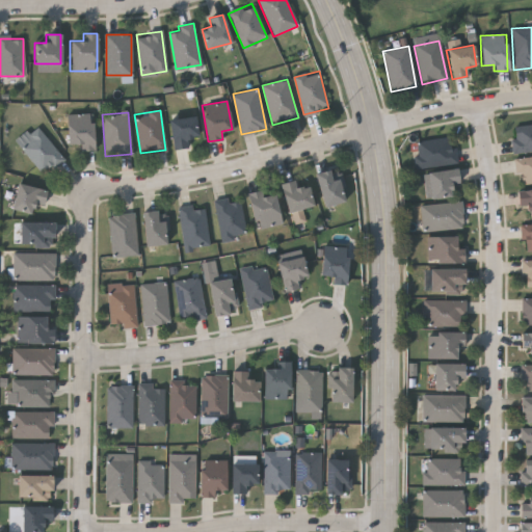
[(67,113),(94,113),(94,150),(78,150),(78,143),(67,143),(67,113)]
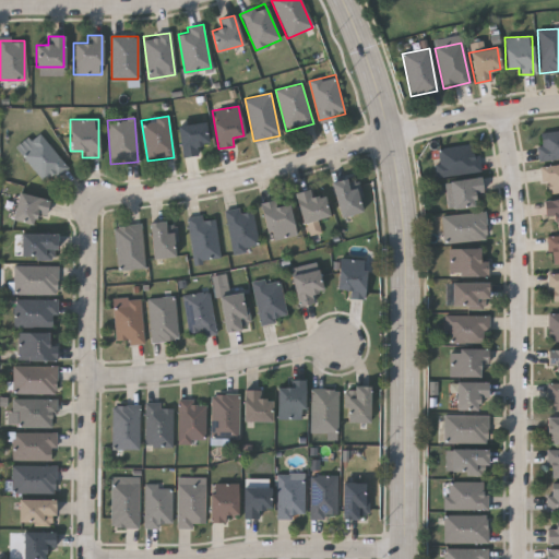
[(177,126),(204,121),(207,142),(195,144),(198,154),(182,157),(177,126)]
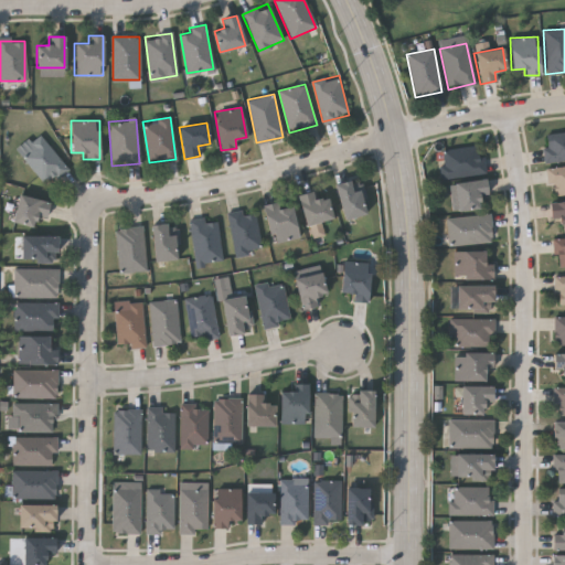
[(564,160),(545,162),(542,135),(564,131),(564,160)]
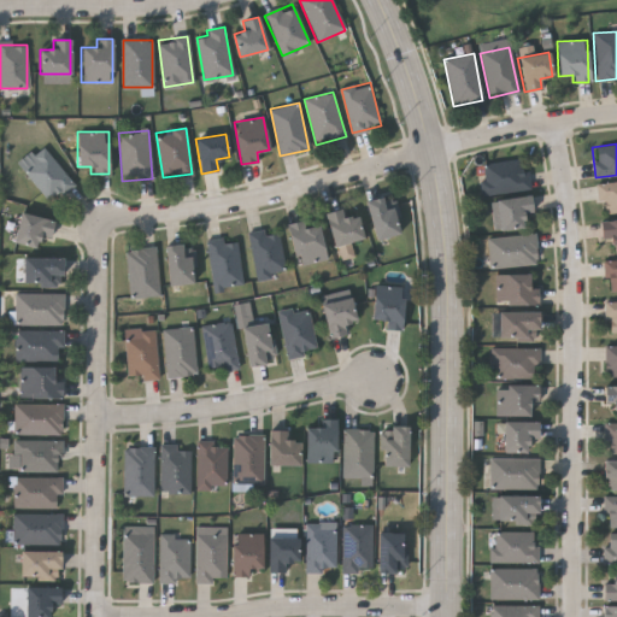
[(72,188),(47,203),(23,164),(48,148),(72,188)]
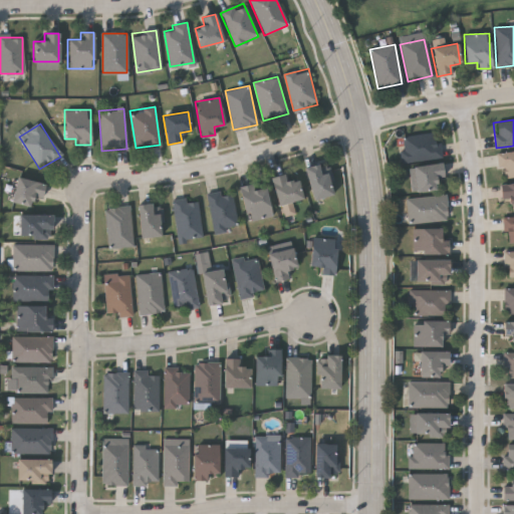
[(441,157),(403,164),(399,139),(437,133),(441,157)]
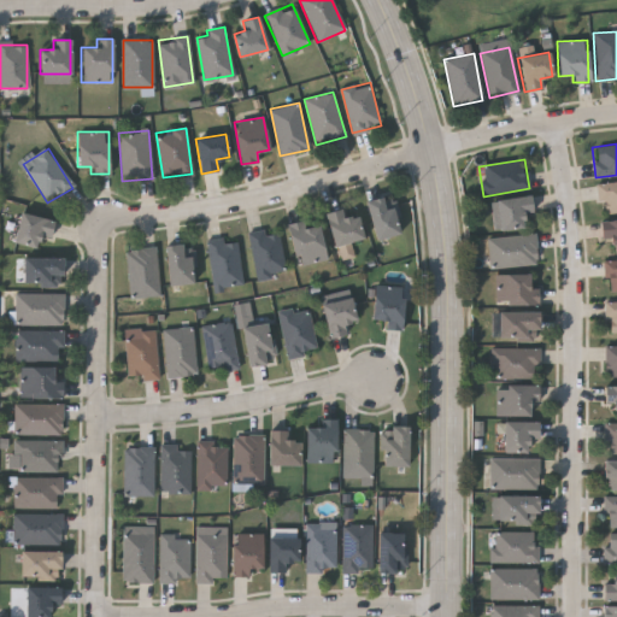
[(598,183),(616,181),(616,211),(601,213),(598,183)]
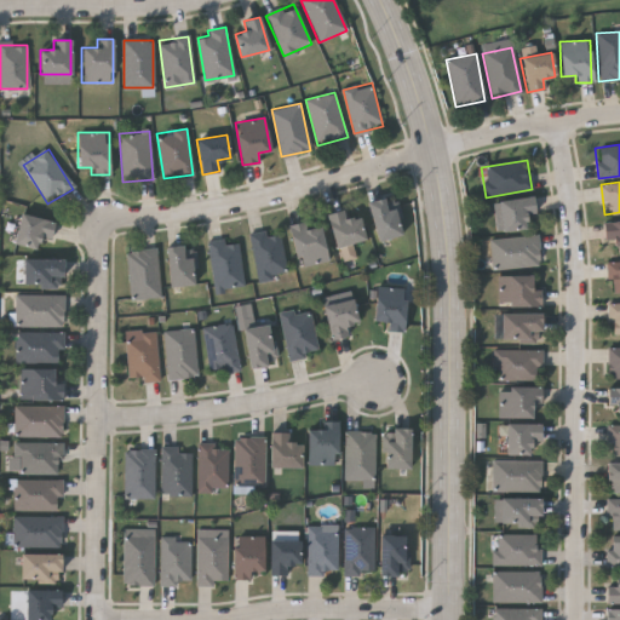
[(386,208),(395,206),(402,234),(377,241),(366,202),(384,197),(386,208)]
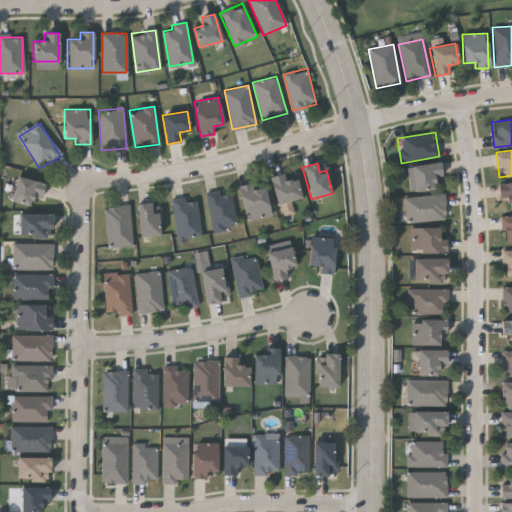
[(435,189),(414,191),(412,166),(440,163),(442,177),(434,178),(435,189)]
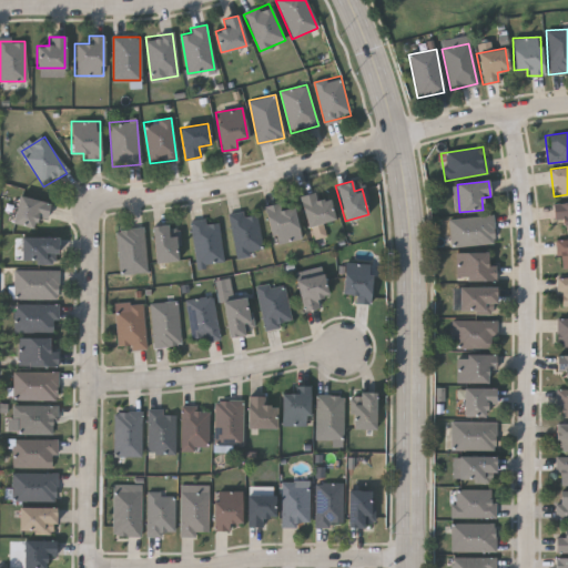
[(334,221),(306,226),(300,196),(314,192),(316,201),(328,198),(334,221)]
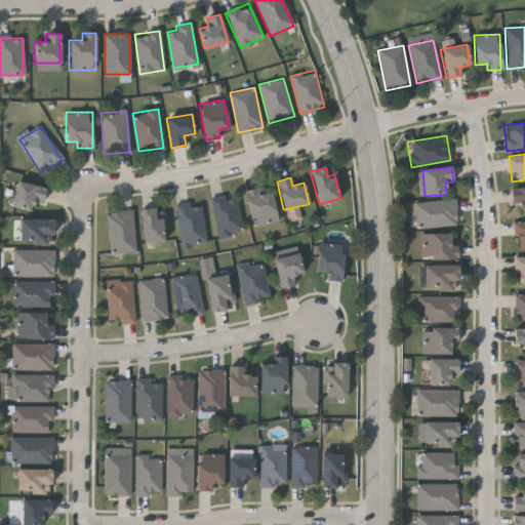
[(46,189),(42,203),(33,200),(30,211),(9,205),(17,180),(46,189)]
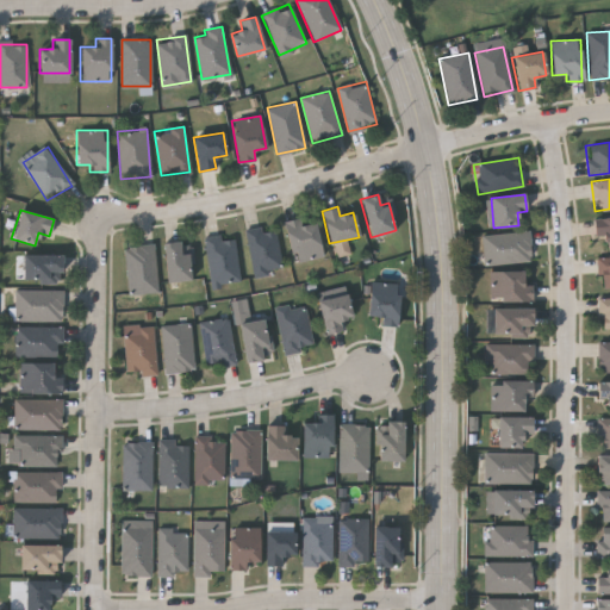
[(285,222),(300,218),(302,225),(316,223),(322,257),(292,263),(285,222)]
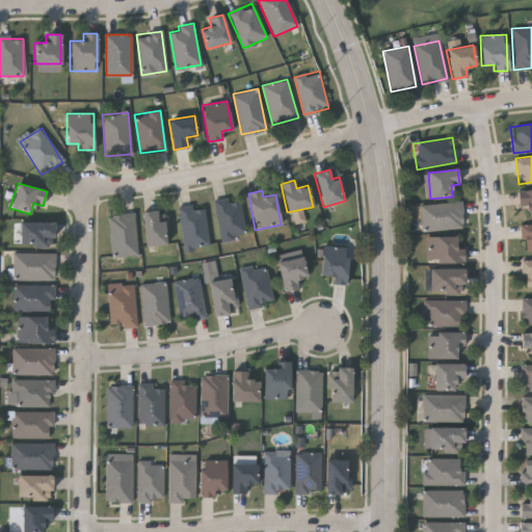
[(531,216),(528,216),(528,207),(516,207),(516,190),(531,190),(531,216)]
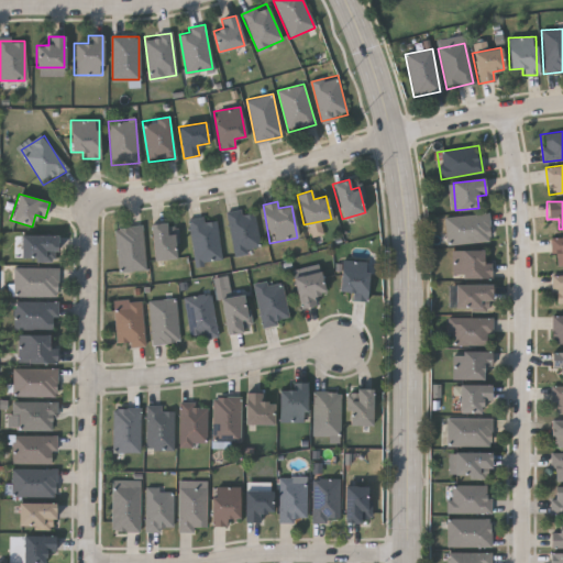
[(254,211),(260,251),(232,254),(227,211),(241,210),(242,213),(254,211)]
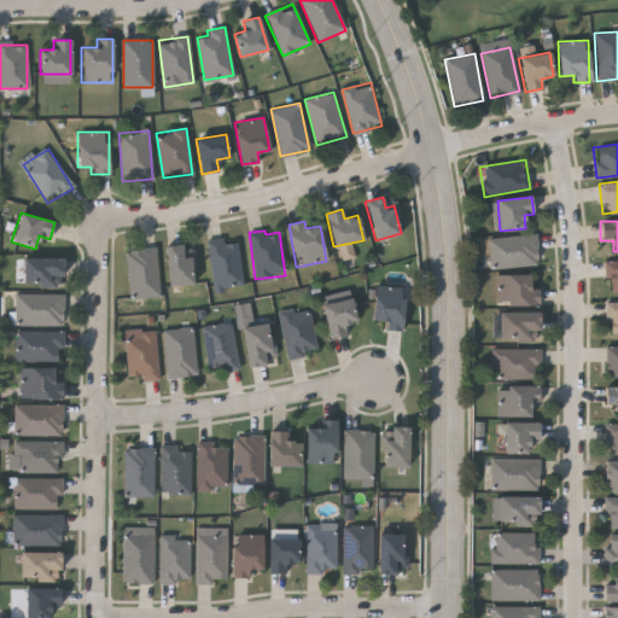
[(489,238),(537,235),(538,264),(490,268),(489,238)]
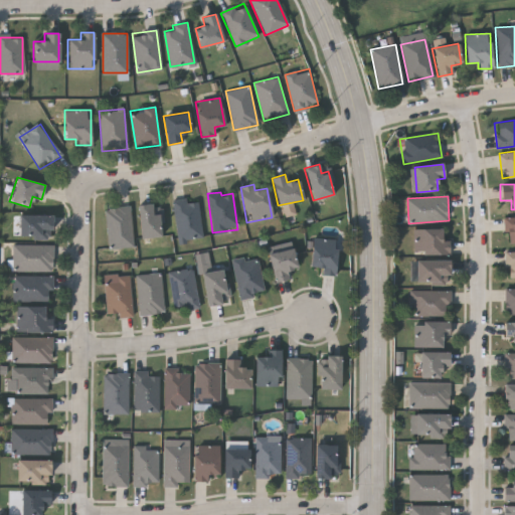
[(203,236),(178,240),(172,202),(197,199),(203,236)]
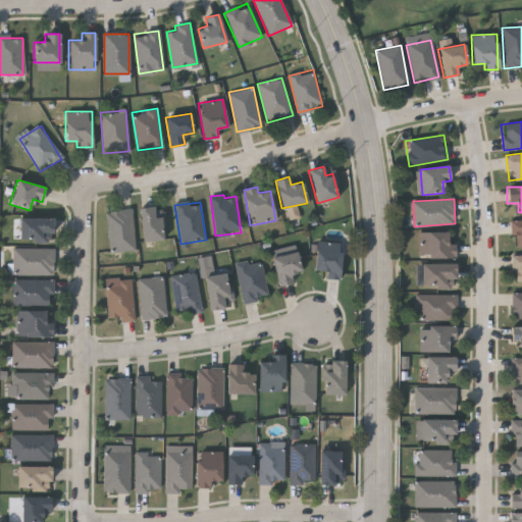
[(141,242),(140,207),(162,206),(163,241),(141,242)]
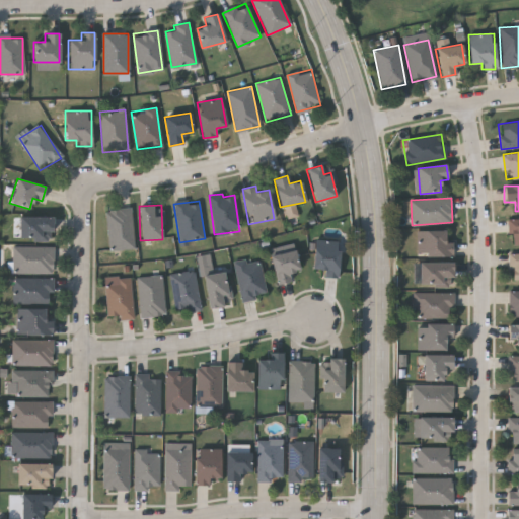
[(134,249),(108,251),(105,210),(131,208),(134,249)]
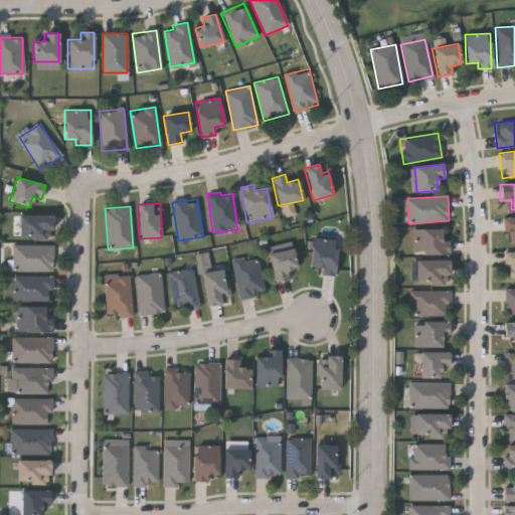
[(52,215),(52,238),(18,238),(18,215),(52,215)]
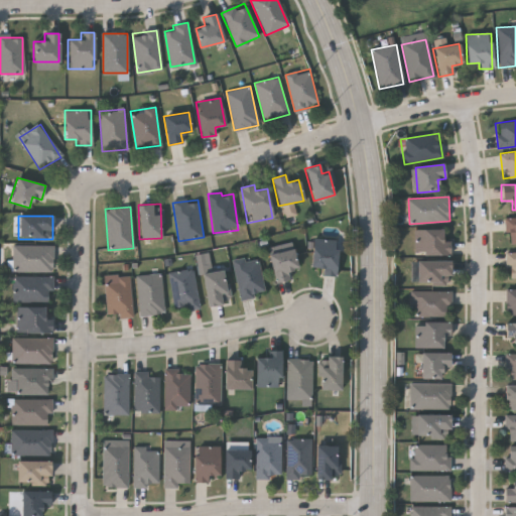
[(515,243),(507,244),(506,218),(515,217),(515,243)]
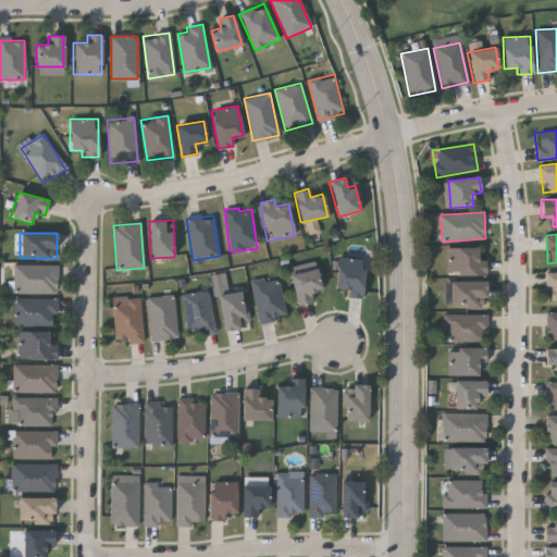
[(486,260),(486,275),(448,275),(448,247),(478,247),(478,260),(486,260)]
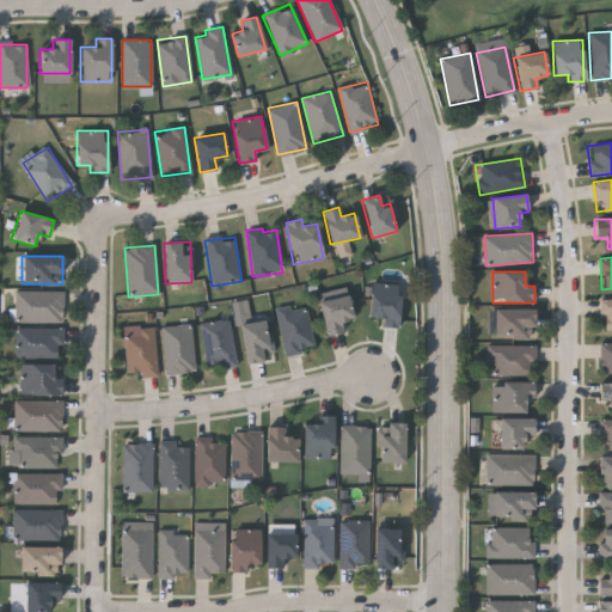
[(380,328),(380,318),(368,318),(368,285),(398,285),(398,328),(380,328)]
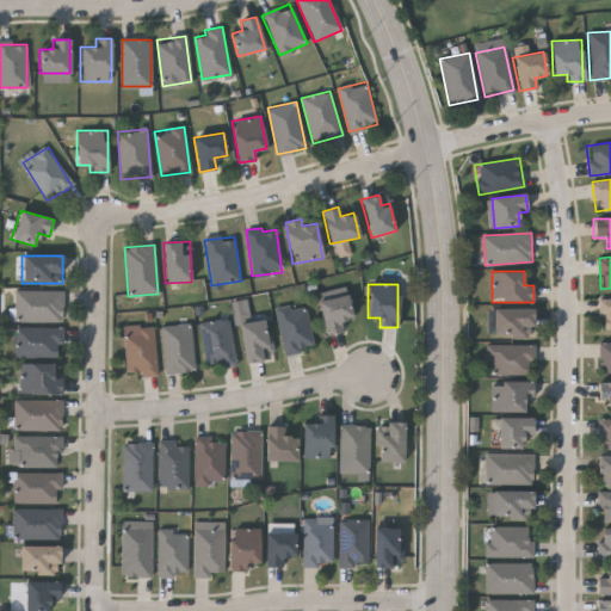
[(14,291),(62,291),(62,322),(14,322),(14,291)]
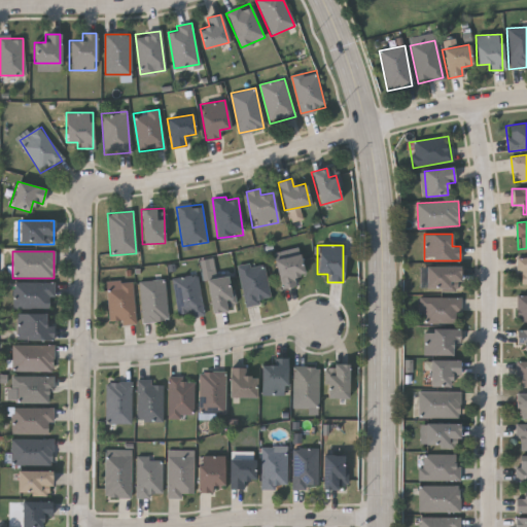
[(295,286),(280,289),(274,260),(300,254),(304,275),(293,277),(295,286)]
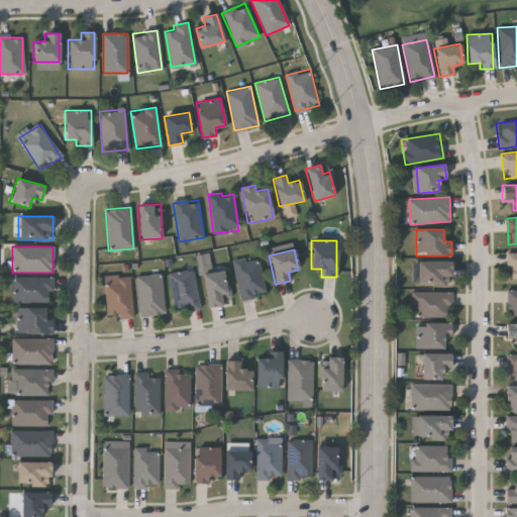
[(516,251),(516,279),(507,279),(507,251),(516,251)]
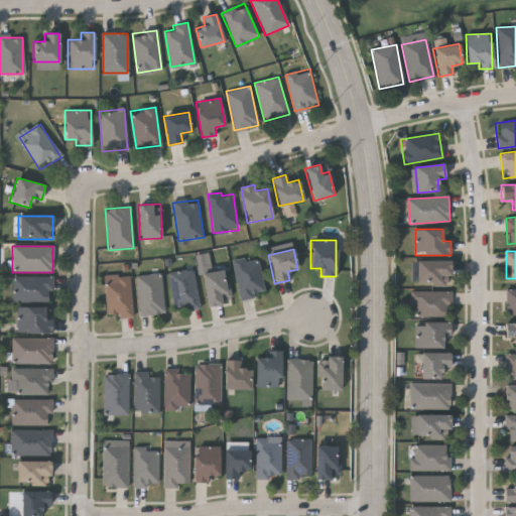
[(258,257),(264,294),(239,298),(234,261),(258,257)]
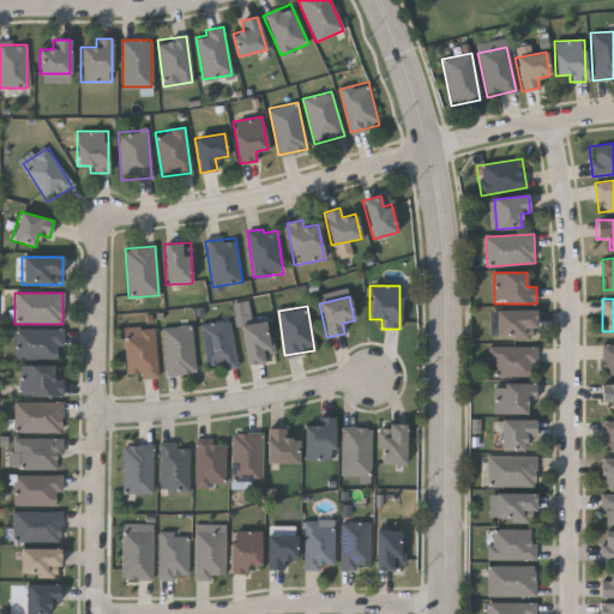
[(535,338),(497,338),(497,312),(535,312),(535,338)]
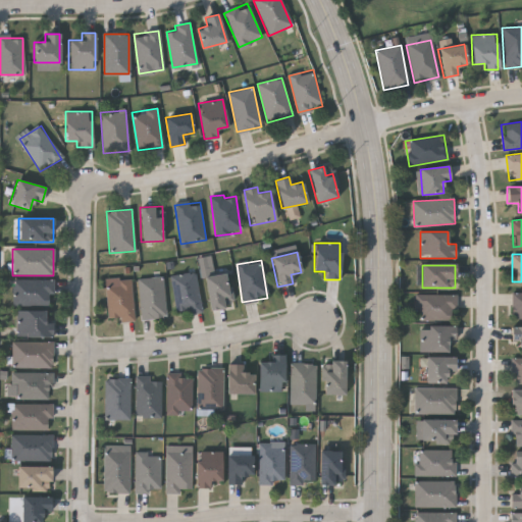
[(202,311),(176,315),(169,276),(195,272),(202,311)]
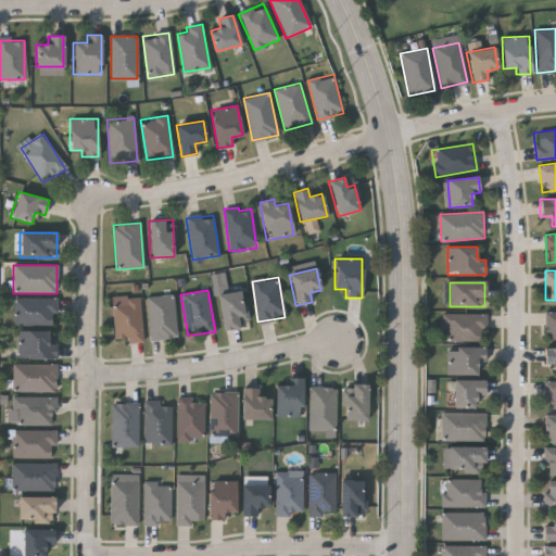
[(224,330),(216,295),(240,290),(248,325),(224,330)]
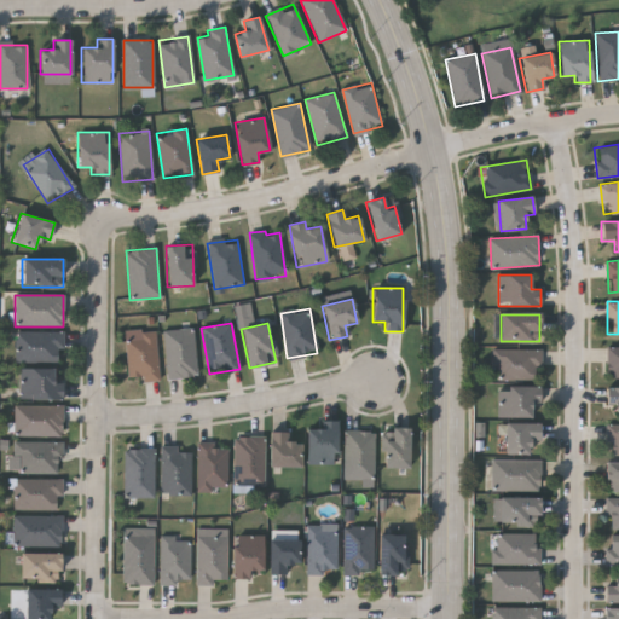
[(162,331),(192,329),(197,376),(167,380),(162,331)]
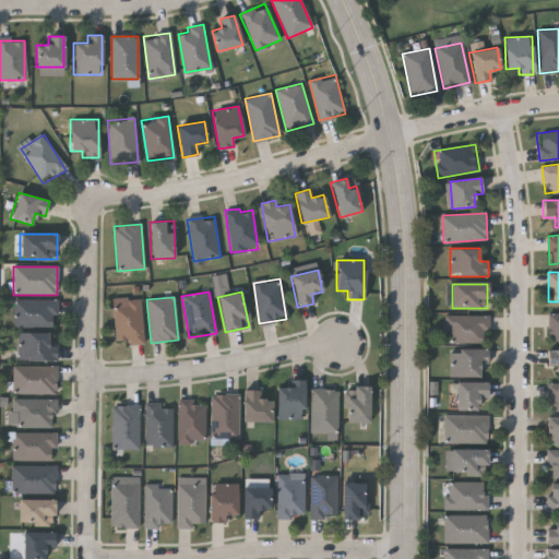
[(13,326),(13,299),(57,299),(57,326),(13,326)]
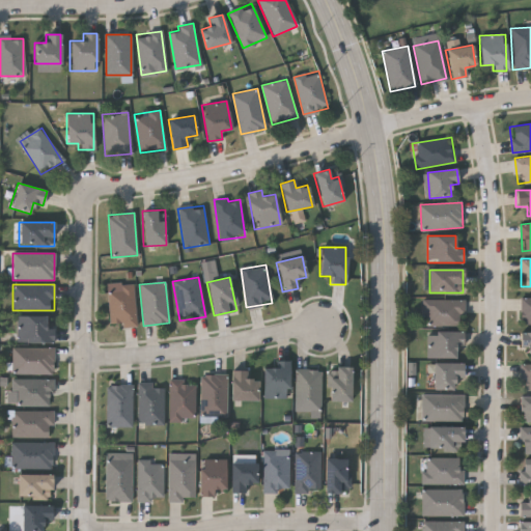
[(136,326),(110,327),(108,287),(134,286),(136,326)]
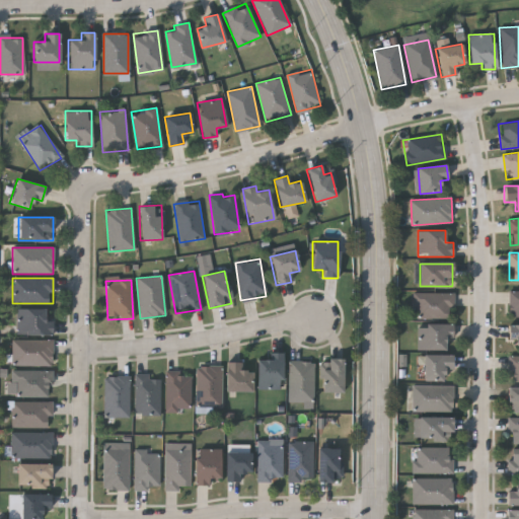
[(518,290),(518,315),(508,315),(508,290),(518,290)]
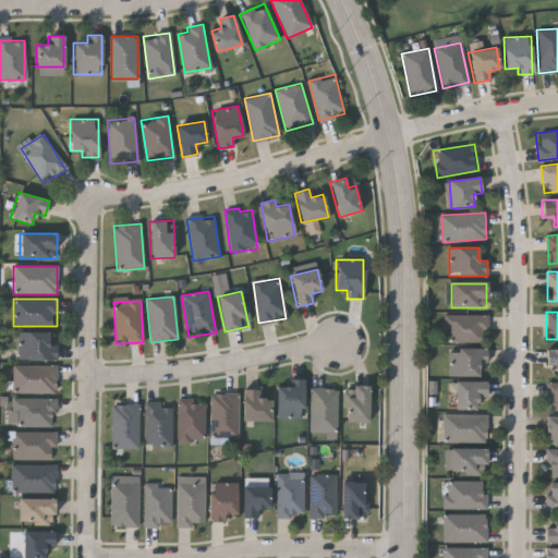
[(445,315),(487,315),(487,341),(445,341),(445,315)]
